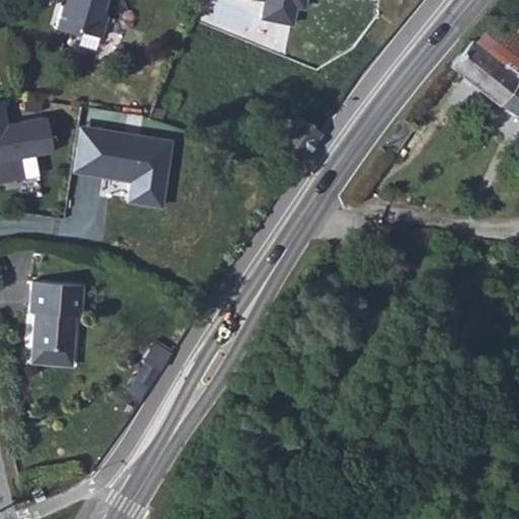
[(65,0),(57,25),(75,31),(80,29),(101,36),(109,15),(105,9),(108,0),(65,0)]
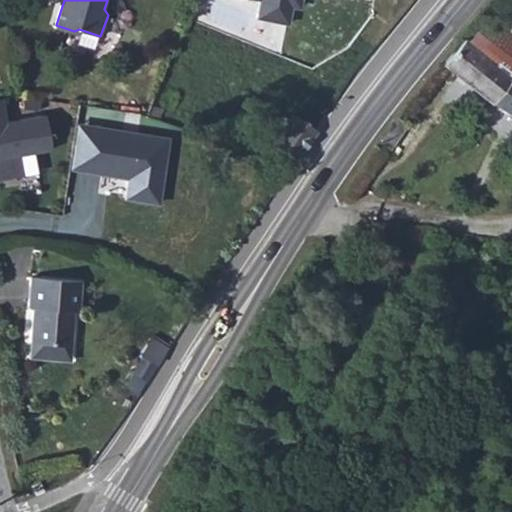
[(302,0),(257,0),(254,17),(290,24),(293,9),(301,10),(302,0)]
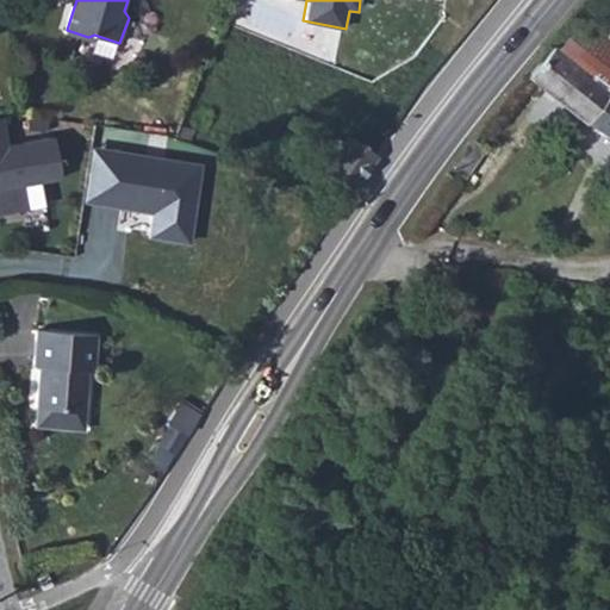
[(599,72),(555,42),(534,73),(609,125),(609,63),(609,62),(599,72)]
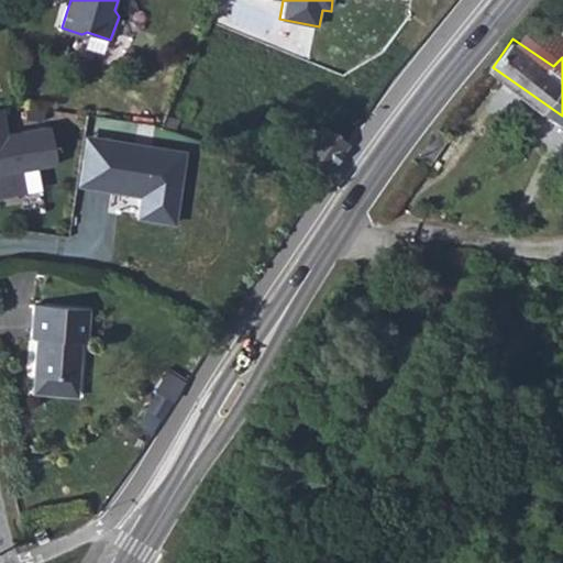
[(58,164),(52,125),(10,132),(6,108),(0,108),(0,195),(21,191),(18,170),(58,164)]
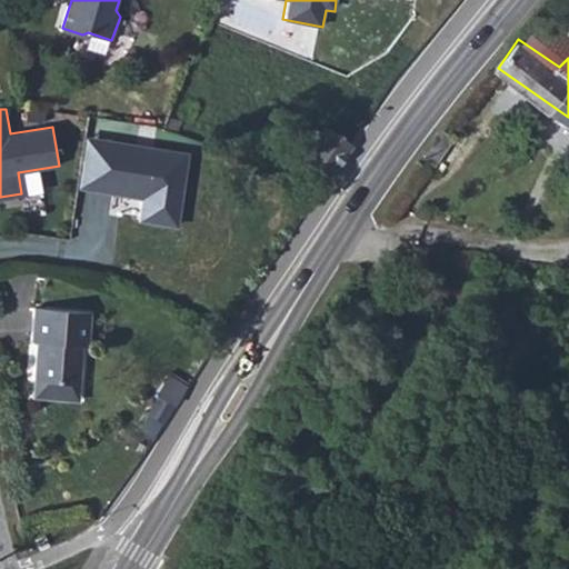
[(365,129),(343,113),(331,130),(352,146),(365,129)]
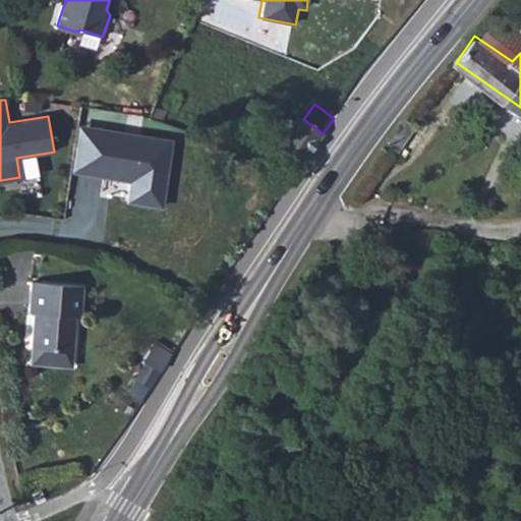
[(403,113),(382,135),(403,156),(425,130),(403,113)]
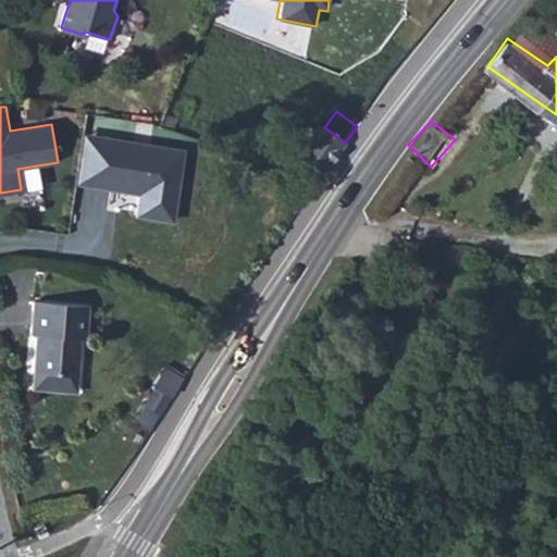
[(314,131),(309,127),(289,141),(324,169),(345,143),(324,127),(320,124),(314,131)]
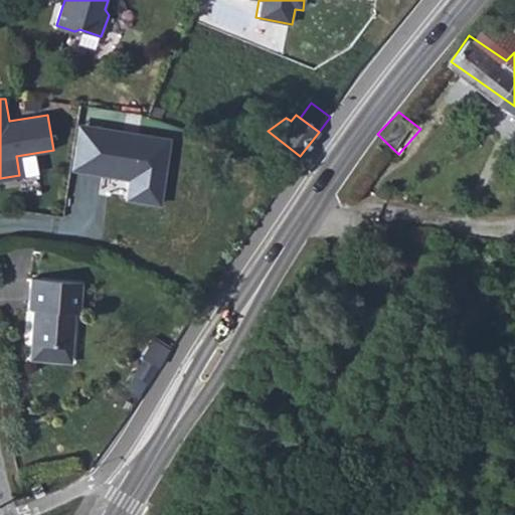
[(172,140),(78,125),(72,171),(127,181),(126,200),(161,205),(172,140)]
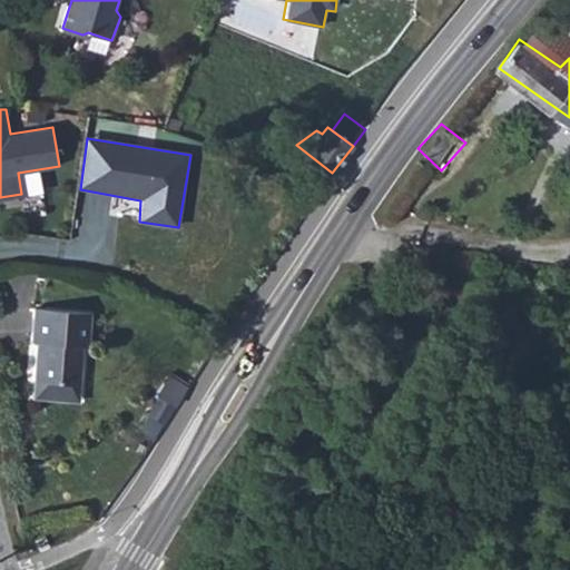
[(49,395),(87,399),(94,359),(100,360),(105,327),(51,321),(47,353),(55,354),(49,395)]
